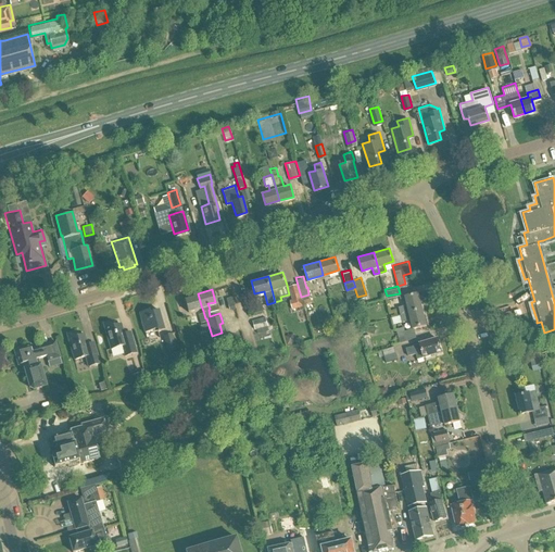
[(291,298),(290,298),(292,306),(303,304),(301,297),(299,289),(290,291),(291,298)]
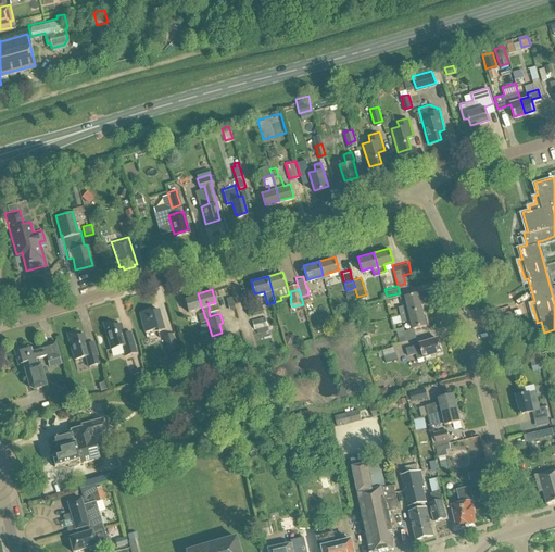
[(398,305),(400,313),(421,308),(418,291),(404,295),(406,303),(398,305)]
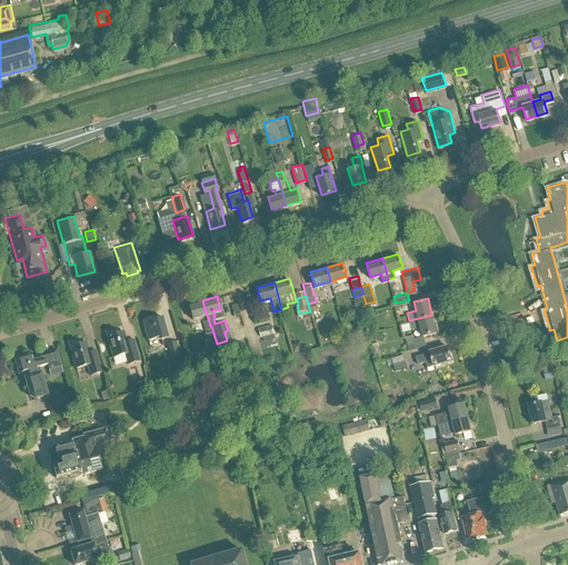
[(191,317),(206,313),(202,300),(188,305),(191,317)]
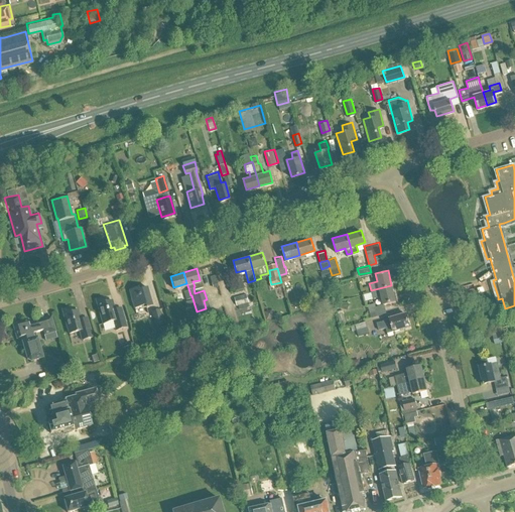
[(232,281),(234,288),(244,286),(242,279),(232,281)]
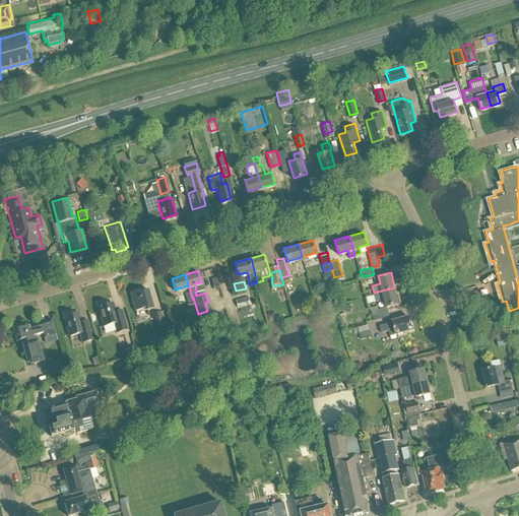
[(147,287),(145,287),(139,289),(138,287),(129,289),(134,309),(145,306),(146,308),(152,306),(147,287)]
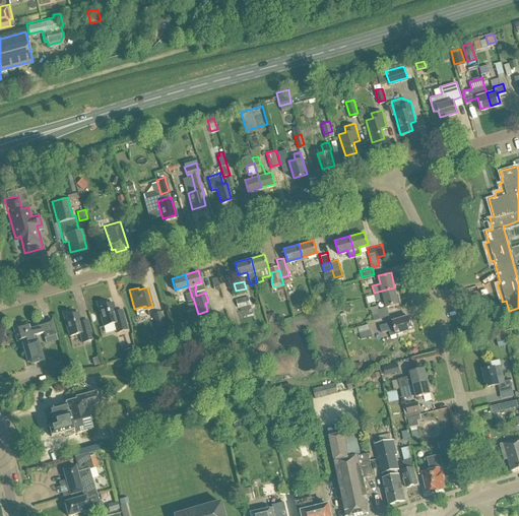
[(375,299),(383,298),(385,305),(398,303),(394,287),(374,293),(375,299)]
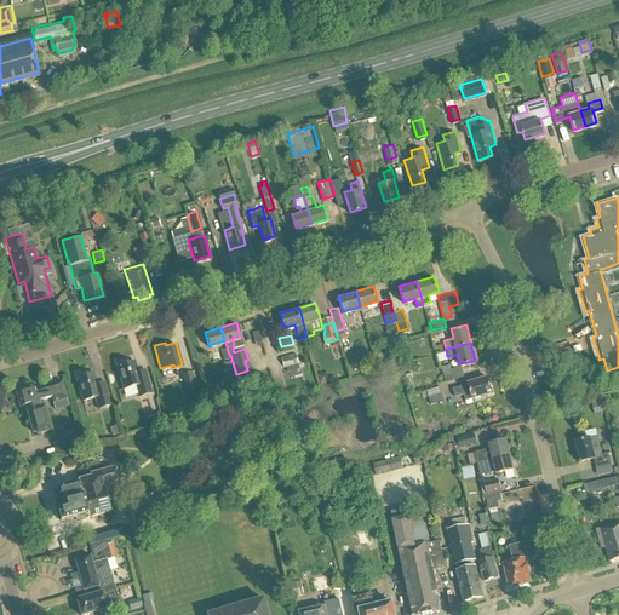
[(296,350),(281,355),(284,365),(298,361),(296,350)]
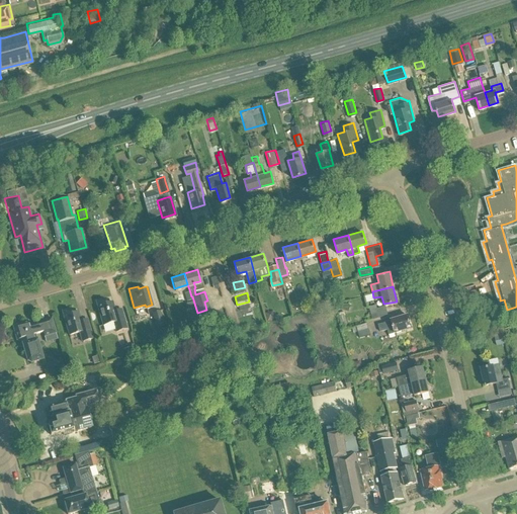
[(103,298),(102,296),(95,298),(102,323),(112,320),(115,329),(126,326),(121,310),(115,312),(111,300),(107,301),(103,298)]
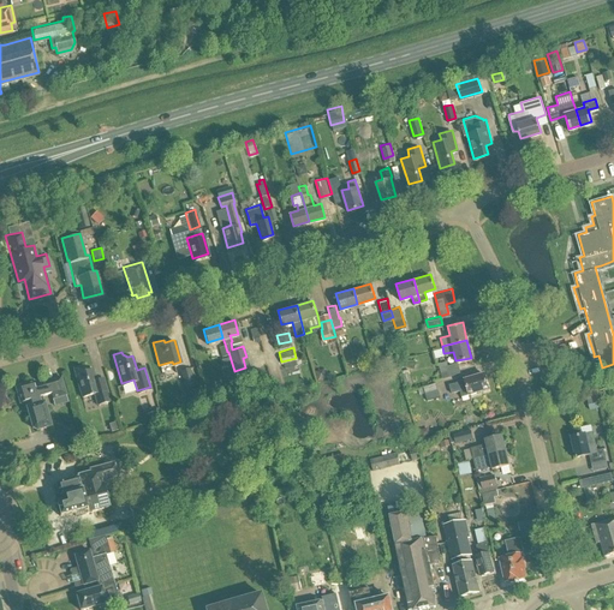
[(404,356),(403,364),(411,366),(413,358),(404,356)]
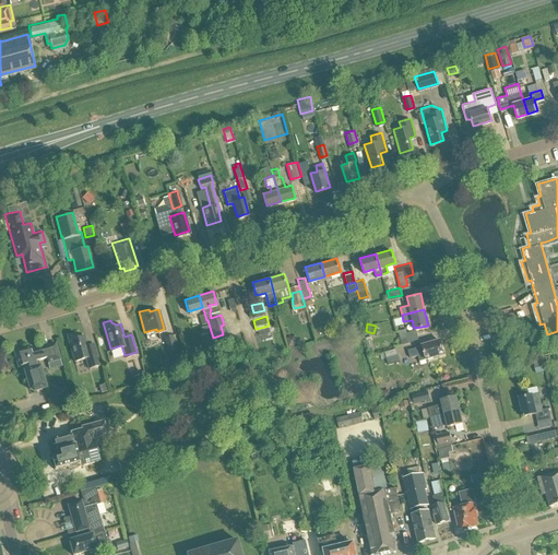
[(398,329),(402,343),(408,342),(405,327),(398,329)]
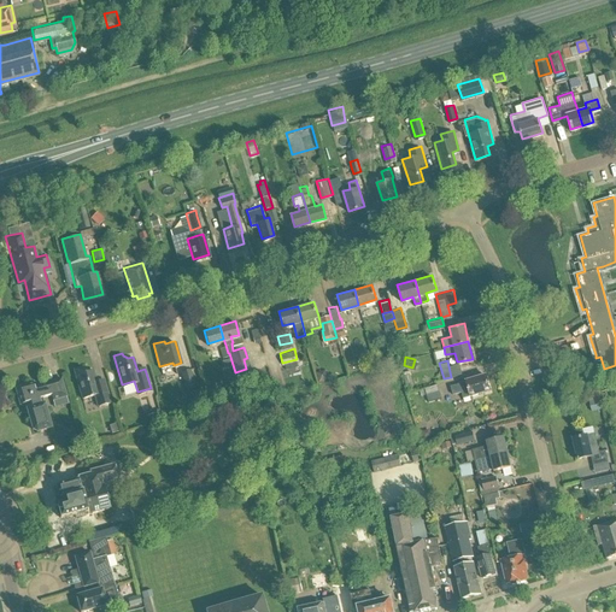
[(97,404),(110,400),(104,381),(97,383),(93,368),(87,370),(82,365),(72,368),(81,396),(93,393),(97,404)]
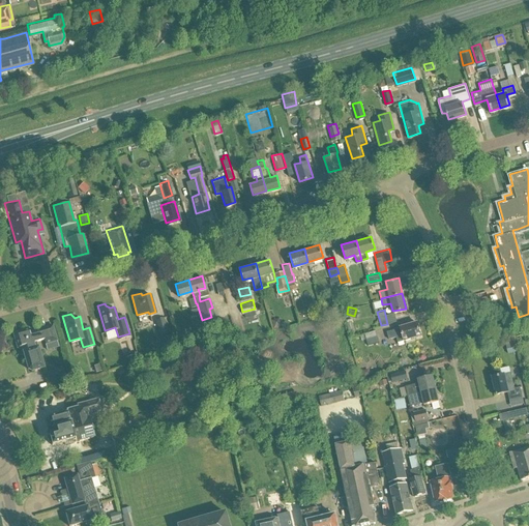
[(163,315),(154,317),(158,330),(167,328),(163,315)]
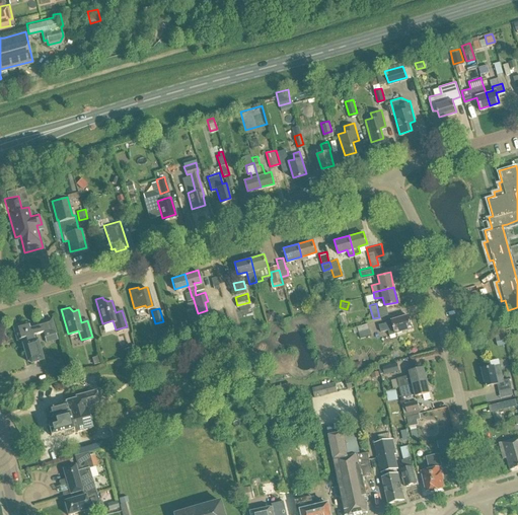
[(273,309),(266,311),(268,319),(275,317),(273,309)]
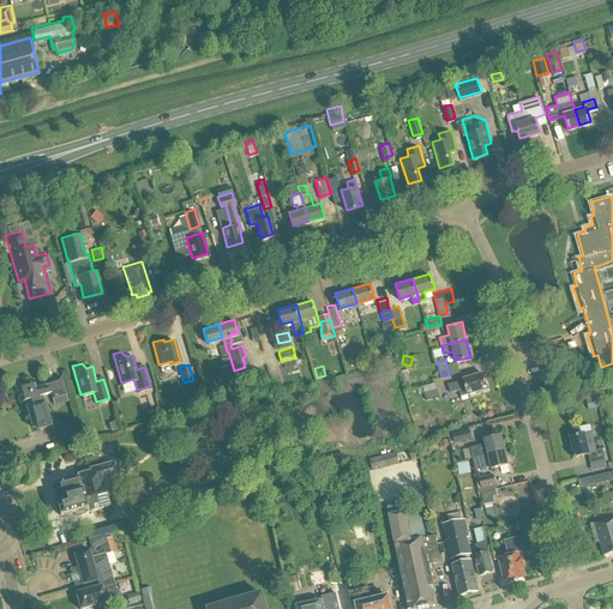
[(450,390),(458,387),(461,393),(467,392),(487,386),(482,372),(463,377),(463,378),(448,383),(450,390)]
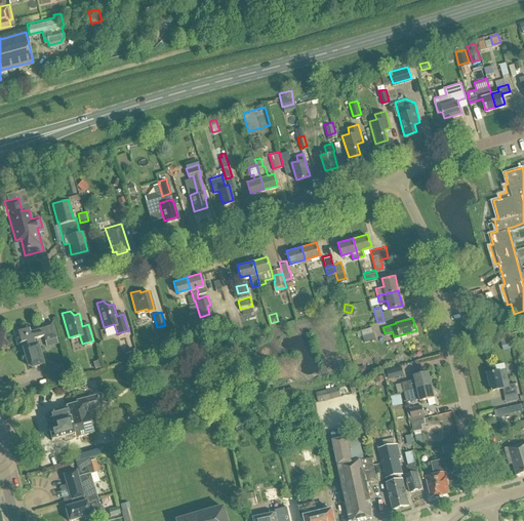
[(16,342),(22,341),(35,336),(43,334),(44,338),(55,334),(51,320),(28,326),(27,323),(12,327),(16,342)]
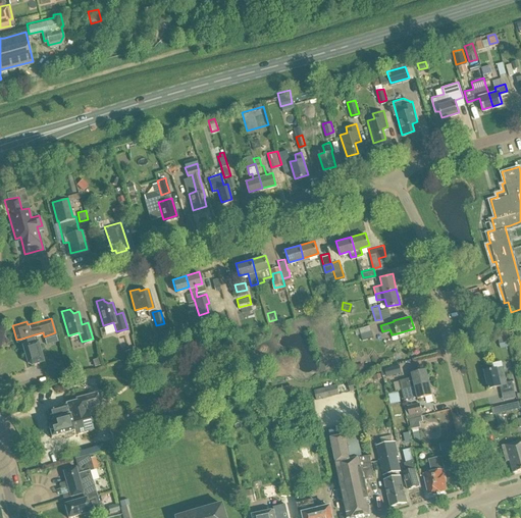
[(362,338),(372,334),(369,323),(358,326),(359,331),(360,331),(362,338)]
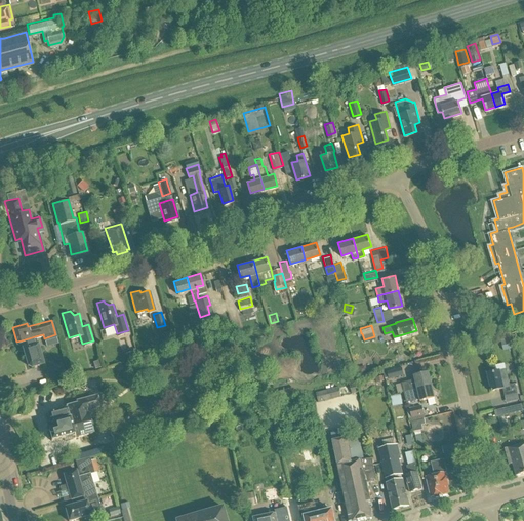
[(35,336),(22,341),(23,345),(22,346),(27,363),(31,365),(43,362),(37,342),(36,342),(35,336)]
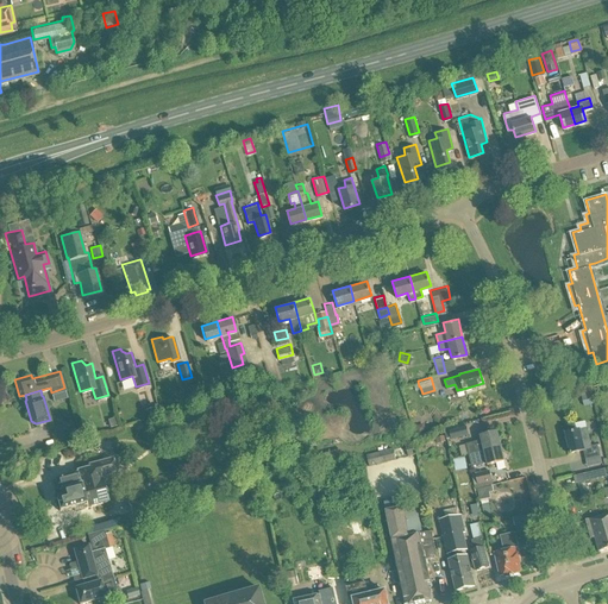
[(582,394),(583,402),(591,401),(590,392),(582,394)]
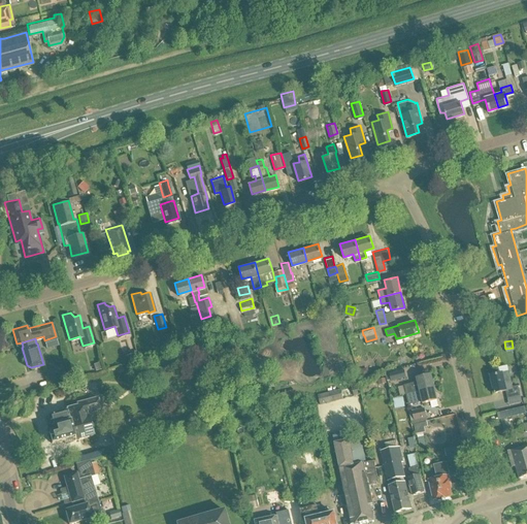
[(132,352),(124,354),(125,360),(134,358),(132,352)]
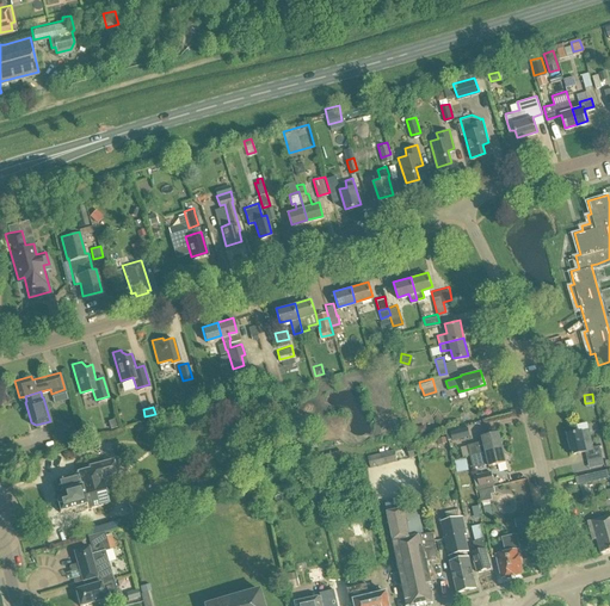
[(115,415),(108,418),(110,426),(117,424),(115,415)]
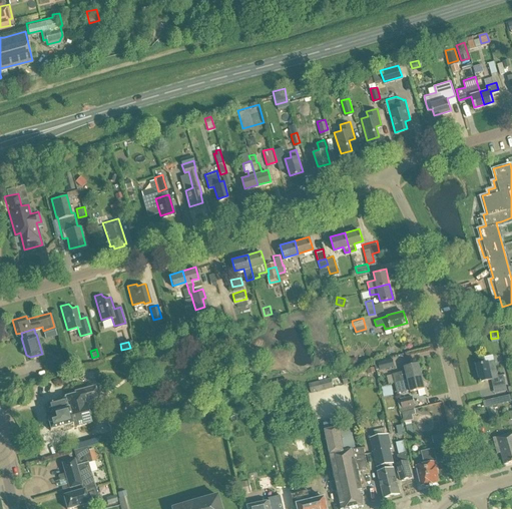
[(57,352),(60,362),(65,361),(62,351),(57,352)]
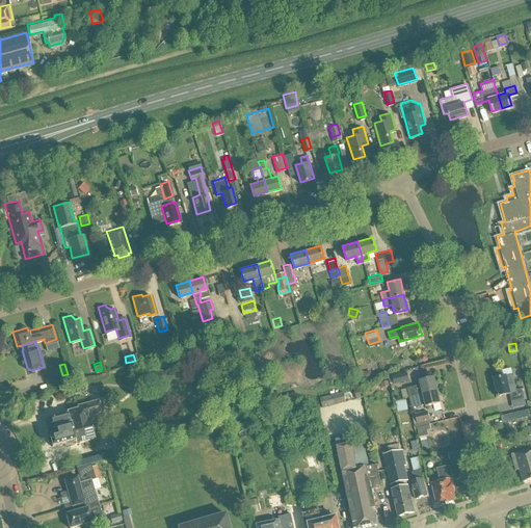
[(388,374),(390,380),(393,379),(393,381),(408,377),(406,370),(388,374)]
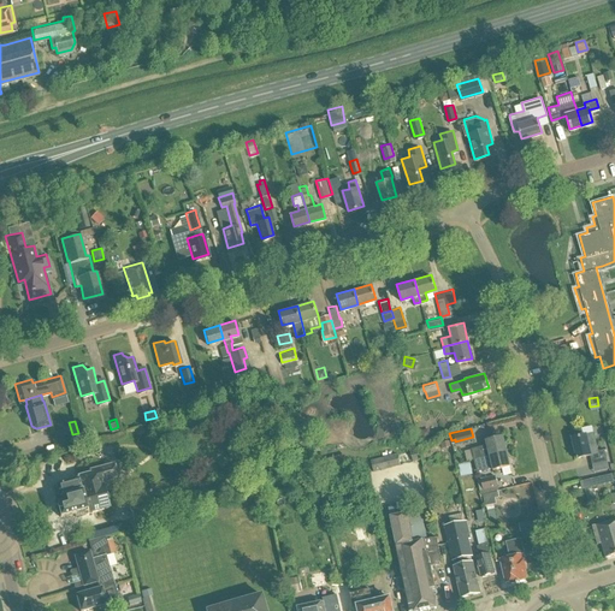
[(597,449),(592,431),(572,435),(574,446),(572,446),(574,456),(575,455),(577,456),(590,452),(592,462),(607,458),(603,448),(597,449)]
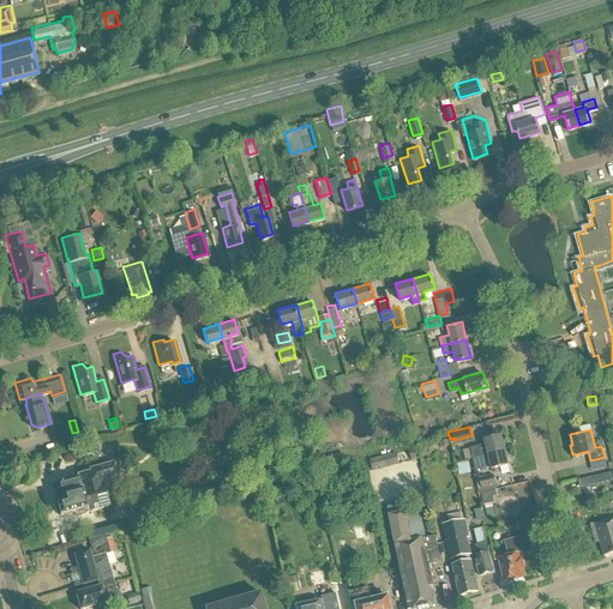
[(472,456),(478,453),(504,447),(500,433),(484,436),(485,441),(469,445),(472,456)]
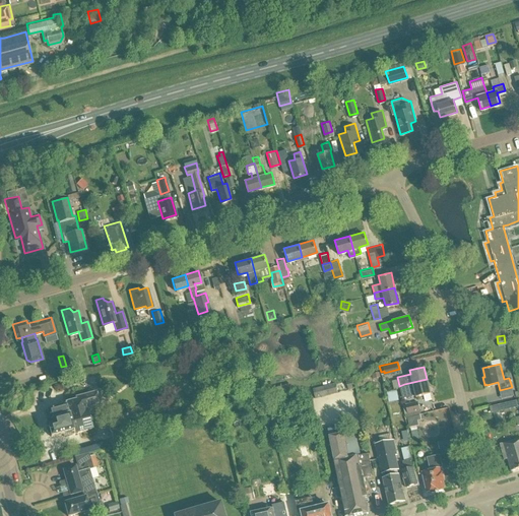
[(45,368),(45,376),(56,377),(57,369),(45,368)]
